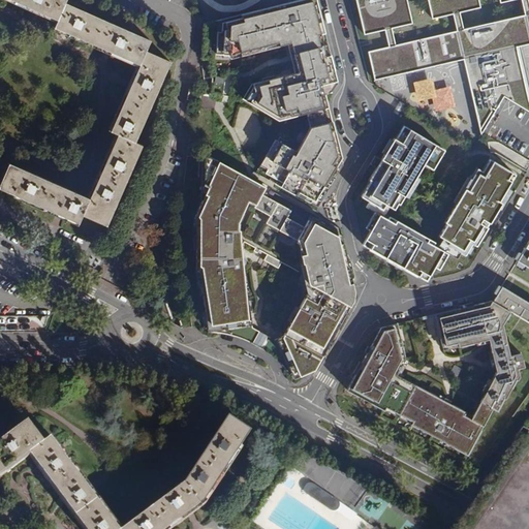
[(11,0),(41,12),(58,21),(55,28),(82,39),(123,58),(138,65),(130,84),(116,118),(111,131),(118,134),(107,154),(96,184),(89,199),(81,194),(37,176),(9,163),(0,183),(0,188),(79,224),(83,216),(106,226),(143,146),(135,143),(169,62),(146,51),(150,40),(65,2),(65,0),(11,0)]
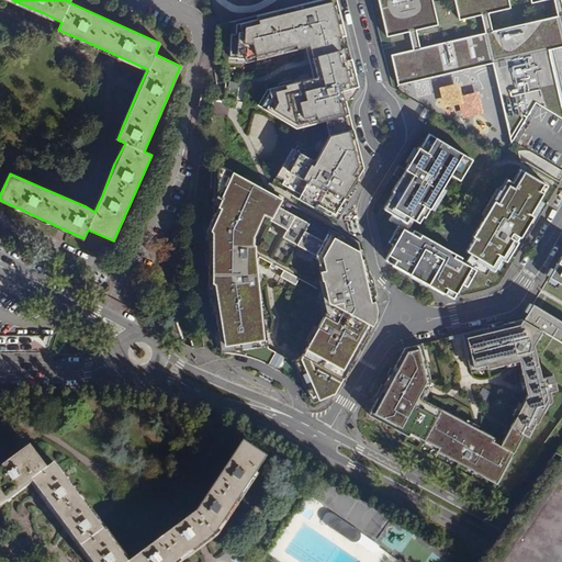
[(345,35),(335,0),(322,0),(277,11),(277,15),(248,24),(245,34),(237,32),(231,55),(245,59),(256,56),(257,60),(305,47),(306,51),(311,49),(317,77),(292,83),(291,81),(279,85),(280,87),(274,88),(270,96),(266,93),(258,105),(292,126),(300,124),(301,127),(316,123),(316,121),(324,119),(328,137),(315,163),(293,148),(277,176),(283,180),(281,184),(301,194),(298,199),(338,221),(344,211),(328,202),(330,198),(338,187),(348,192),(362,169),(343,90),(358,87),(351,59),(345,62),(338,37),(345,35)]
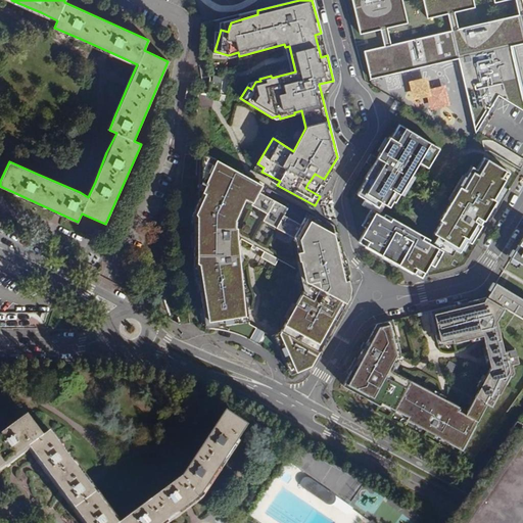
[(497,96),(522,111),(522,109),(509,46),(522,42),(522,10),(520,0),(491,0),(493,2),(504,0),(514,0),(517,14),(457,29),(453,11),(473,7),(471,0),(421,0),(426,17),(446,13),(450,30),(389,43),(385,27),(406,22),(400,0),(347,0),(355,35),(376,30),(381,46),(360,51),(367,80),(455,57),(473,131),(497,96)]
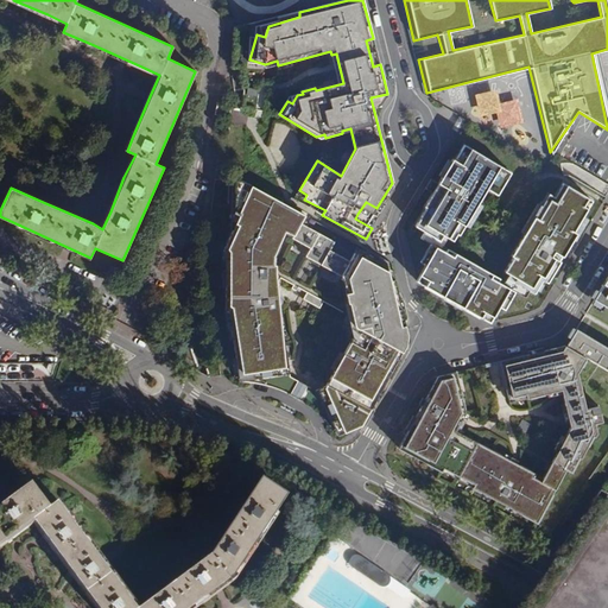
[(227,118),(229,105),(217,102),(215,115),(227,118)]
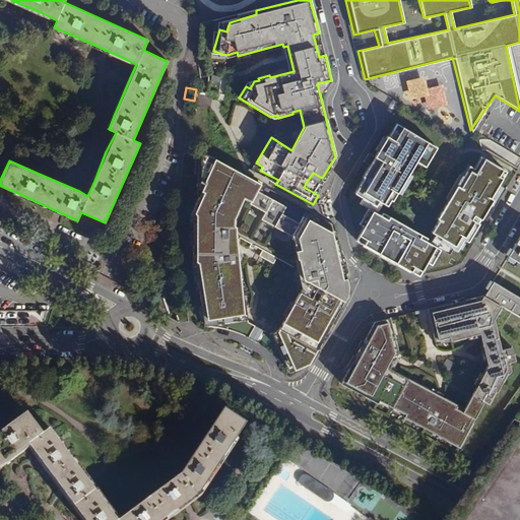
[(362,198),(372,204),(379,208),(409,157),(426,168),(437,148),(396,124),(389,137),(387,136),(375,156),(369,152),(364,161),(370,166),(367,169),(362,177),(364,179),(354,193),(362,198)]
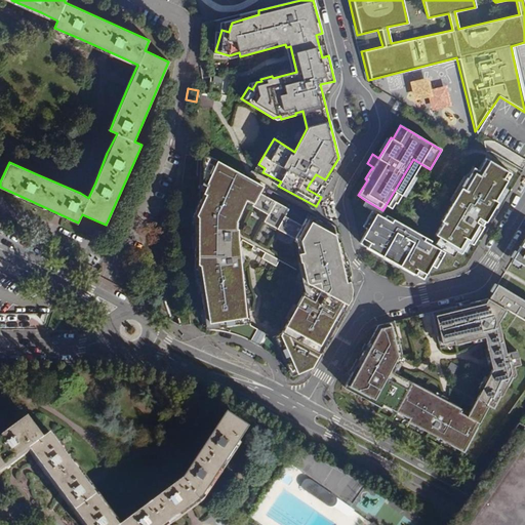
[(214,324),(215,330),(225,331),(234,334),(243,337),(251,341),(256,329),(249,325),(248,319),(244,290),(242,288),(240,274),(241,272),(240,265),(243,263),(243,259),(239,259),(236,248),(238,246),(238,229),(237,221),(246,200),(252,205),(254,203),(269,212),(264,221),(301,242),(298,253),(300,263),(305,275),(298,272),(295,278),(308,285),(280,333),(277,339),(276,340),(265,334),(258,346),(263,349),(268,352),(274,357),(278,361),(281,364),(285,368),(291,366),(295,374),(313,367),(348,304),(341,300),(350,282),(340,241),(336,242),(335,235),(306,218),(301,226),(284,216),(288,209),(259,193),(264,187),(208,156),(207,168),(212,170),(206,185),(210,187),(196,217),(200,219),(200,225),(199,225),(198,247),(197,248),(196,267),(198,267),(203,293),(202,294),(206,325),(214,324)]
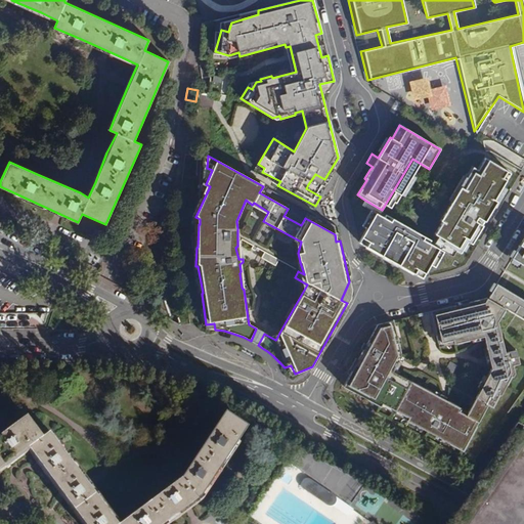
[(495,201),(494,200),(511,173),(485,158),(470,183),(467,182),(435,234),(438,236),(445,241),(443,243),(447,246),(455,250),(461,253),(468,242),(470,243),(483,222),(495,201)]
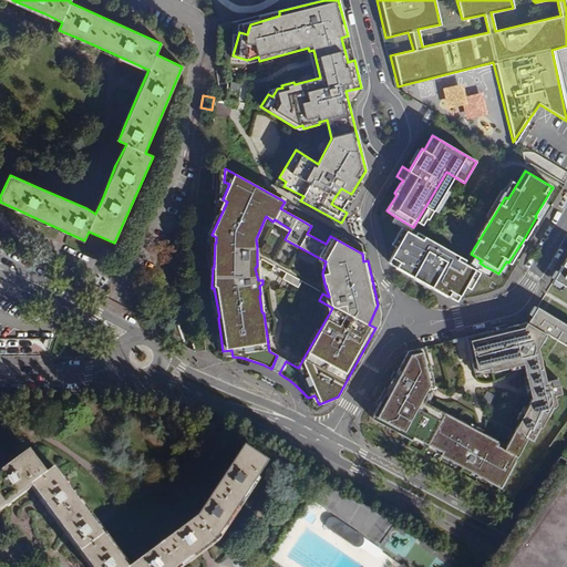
[(405,223),(394,216),(391,222),(401,227),(405,223)]
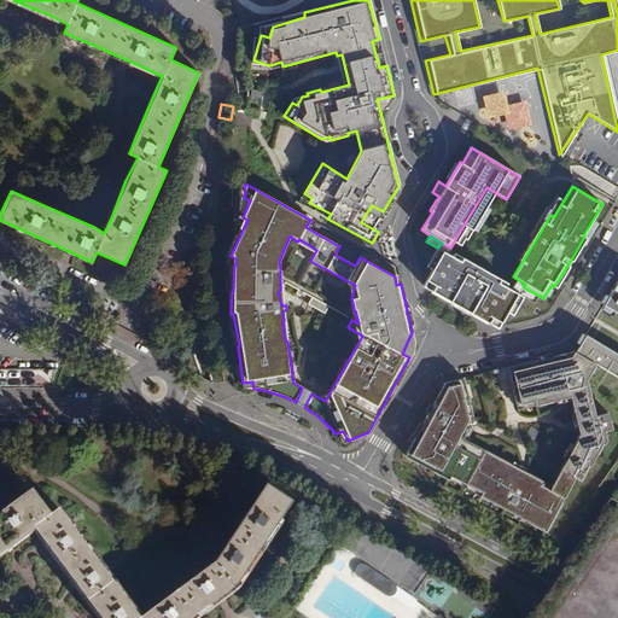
[(513,315),(523,296),(511,289),(455,254),(453,257),(437,248),(427,266),(432,269),(424,286),(464,309),(497,328),(507,312),(513,315)]
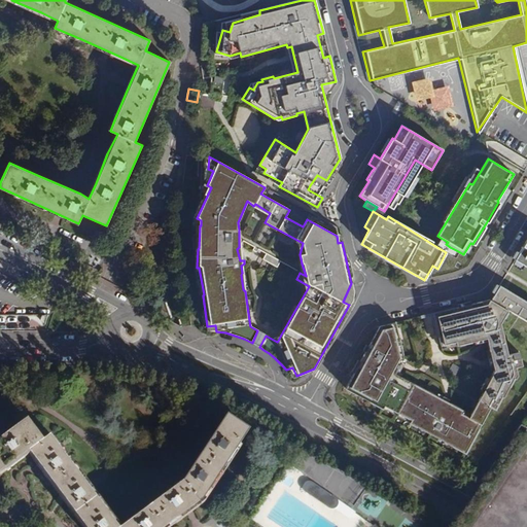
[(458,251),(450,247),(446,244),(448,242),(441,238),(435,246),(446,252),(455,257),(458,251)]
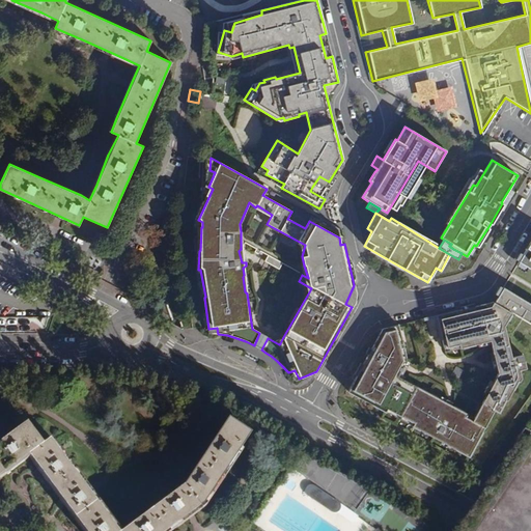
[(530,241),(519,262),(530,269),(530,241)]
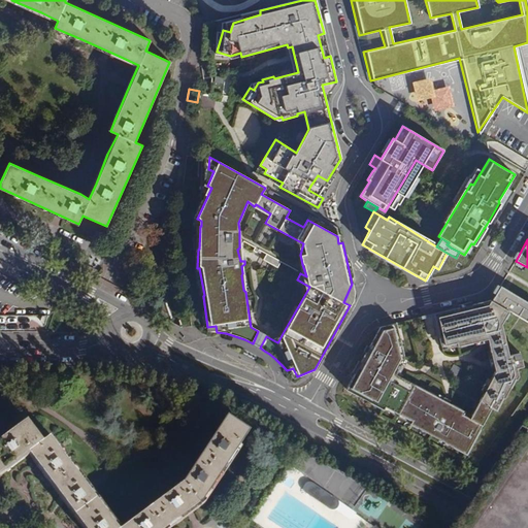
[(277,268),(281,262),(266,255),(263,260),(277,268)]
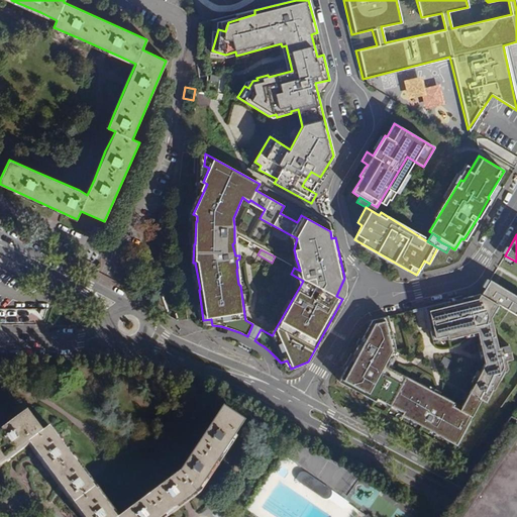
[(516,295),(490,280),(483,292),(501,303),(516,313),(516,295)]
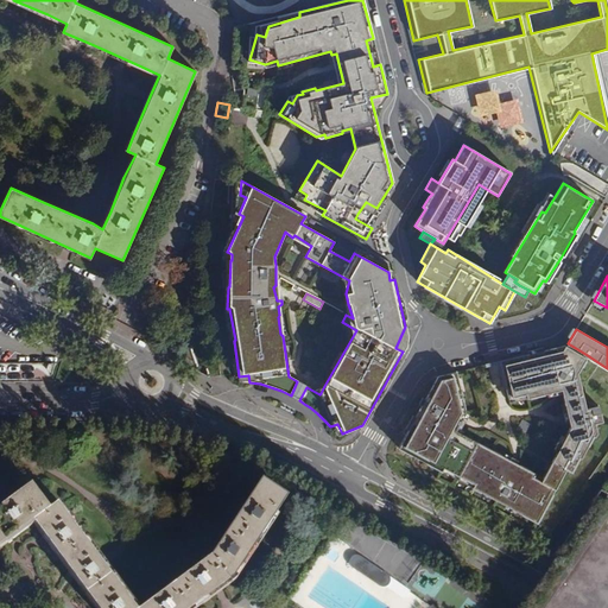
[(590,406),(583,369),(589,356),(568,343),(567,347),(565,346),(499,361),(508,398),(525,394),(526,398),(551,393),(561,390),(568,420),(570,428),(540,481),(533,477),(534,473),(514,462),(456,431),(461,420),(466,412),(456,372),(438,377),(399,448),(442,472),(444,468),(475,485),(473,488),(538,523),(567,469),(571,472),(578,457),(581,458),(594,436),(595,437),(597,432),(596,420),(603,419),(601,404),(590,406)]
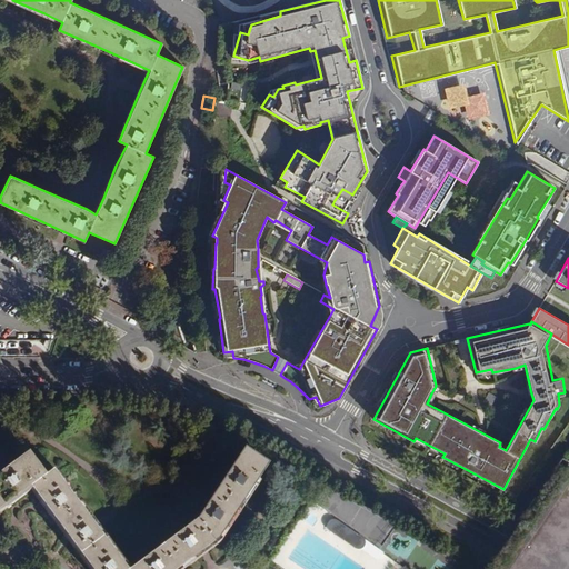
[(5,353),(49,355),(50,341),(5,339),(5,353)]
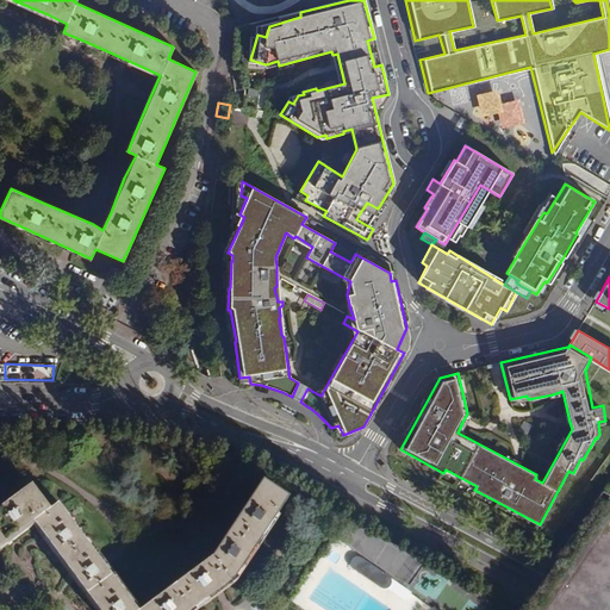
[(0,547),(18,535),(20,533),(33,524),(43,537),(47,541),(49,546),(67,570),(73,577),(76,582),(97,609),(193,609),(223,589),(235,580),(254,552),(271,527),(288,499),(263,483),(225,539),(212,559),(142,609),(135,609),(58,505),(50,511),(31,486),(0,509),(0,547)]
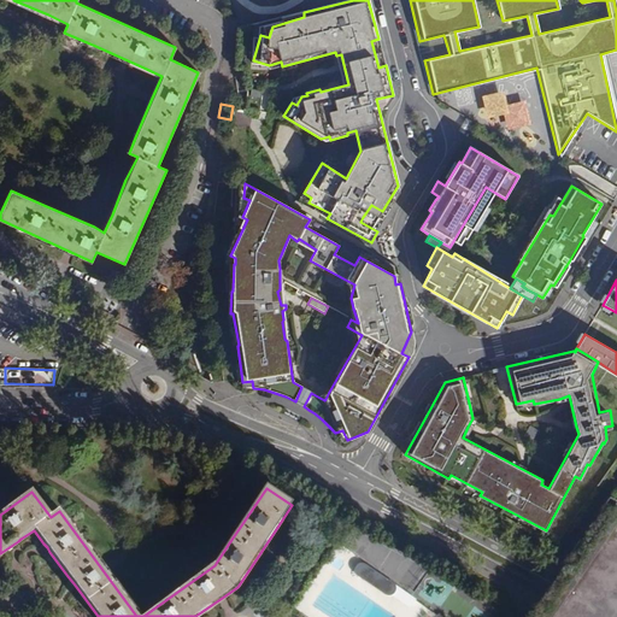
[(356,569),(356,576),(388,597),(394,595),(397,591),(395,586),(365,565),(360,564),(356,569)]
